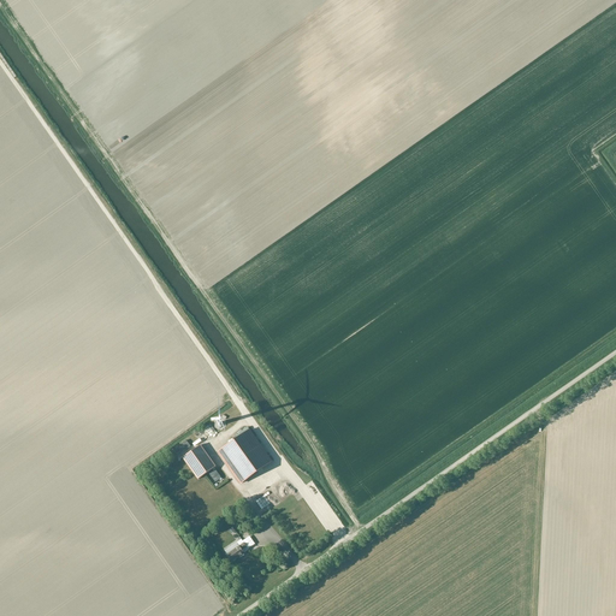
[(217,427),(209,421),(213,418),(211,415),(205,421),(214,430),(217,427)]
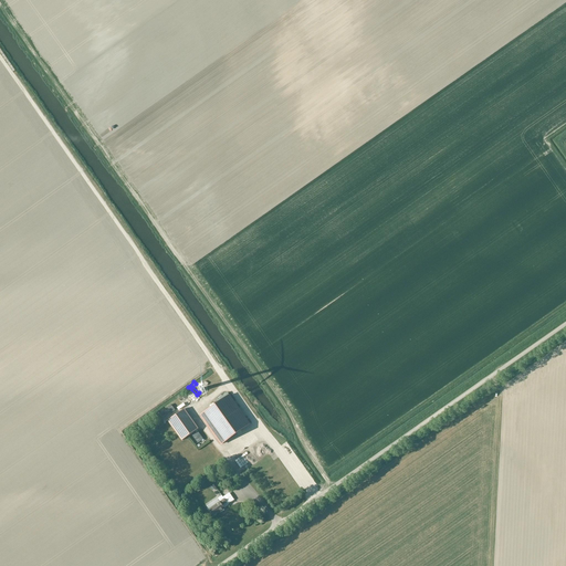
[(200,416),(221,446),(251,425),(230,395),(200,416)]
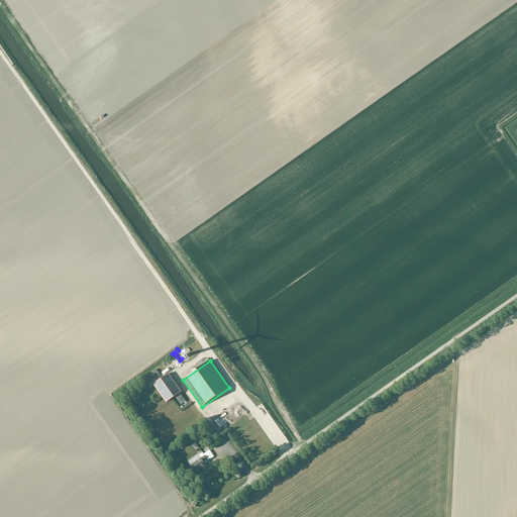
[(149,376),(146,378),(148,382),(151,380),(152,380),(160,375),(157,370),(148,376),(149,376)]
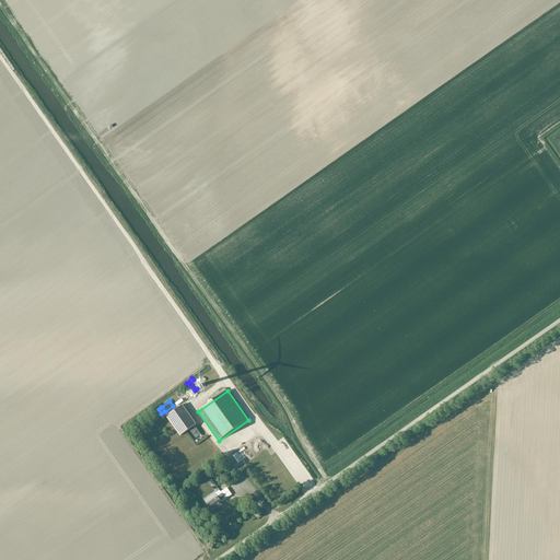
[(166,417),(179,436),(196,424),(183,406),(166,417)]
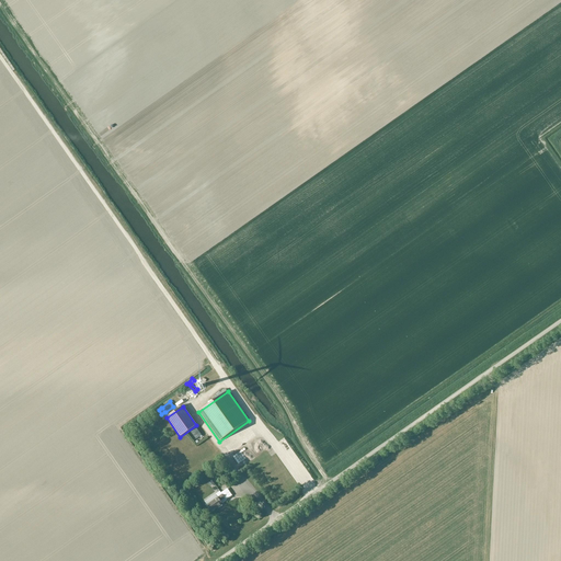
[(196,427),(191,432),(196,439),(202,435),(196,427)]
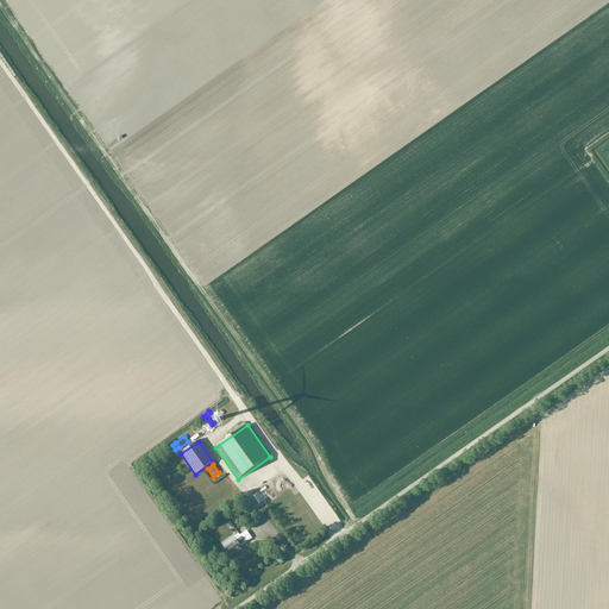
[(282,478),(274,484),(275,487),(271,489),(275,494),(287,484),(282,478)]
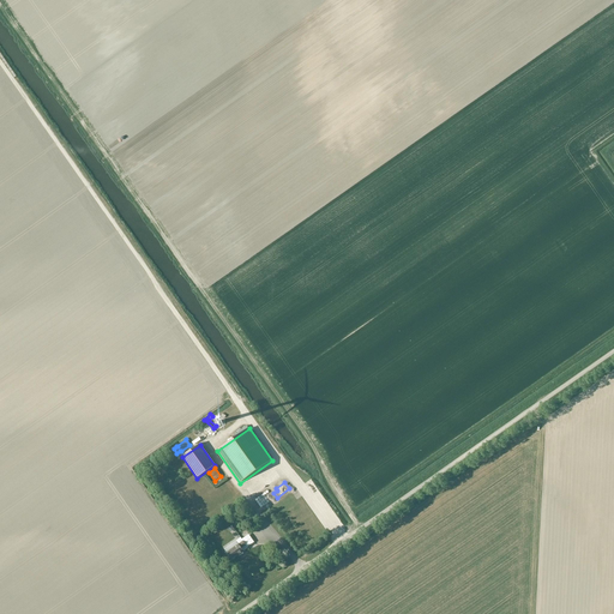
[(242,548),(246,546),(244,541),(228,552),(226,553),(230,560),(244,552),(242,548)]
